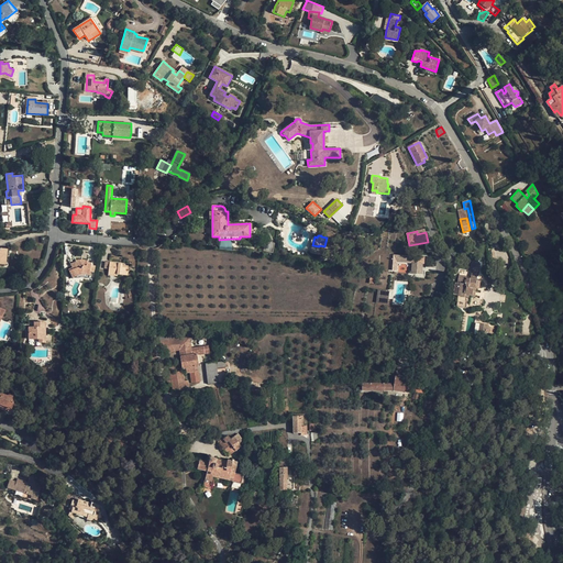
[(424,257),(392,255),(390,271),(397,271),(397,262),(412,263),(411,274),(422,274),(422,264),(424,264),(424,257)]
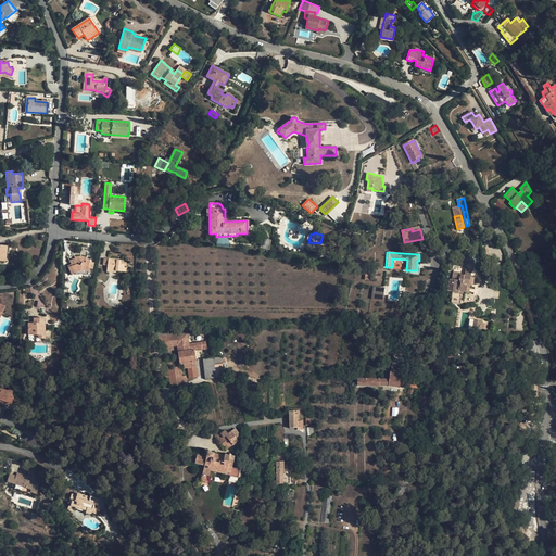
[(83,275),(88,276),(90,268),(89,268),(90,262),(86,261),(87,258),(81,257),(75,257),(75,258),(76,261),(71,263),(71,264),(67,266),(72,275),(75,273),(77,273),(78,272),(80,272),(81,272),(84,273),(83,275)]
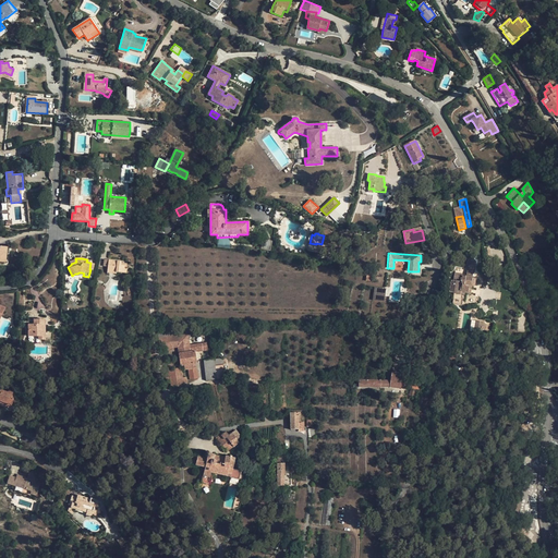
[(121,262),(109,261),(108,267),(107,270),(116,271),(126,274),(126,266),(121,265),(121,263),(121,262)]
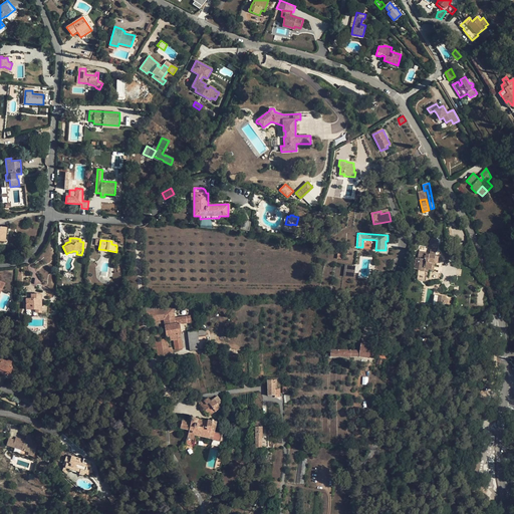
[(417,280),(426,281),(427,272),(430,272),(430,271),(434,271),(435,265),(436,265),(437,255),(435,255),(437,245),(438,241),(433,240),(432,245),(431,245),(430,255),(426,254),(426,256),(421,255),(420,259),(416,258),(414,269),(419,269),(417,280)]
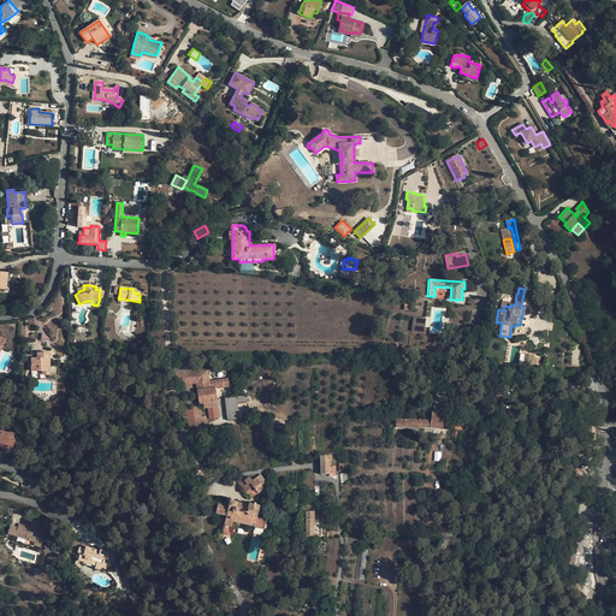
[(426,319),(414,318),(412,331),(425,333),(426,319)]
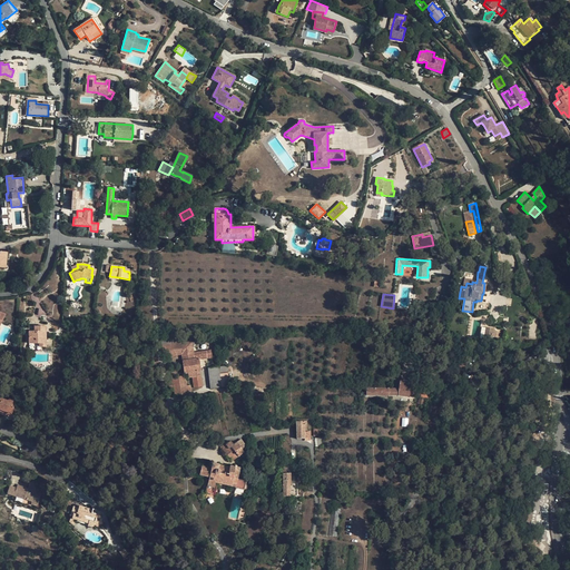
[(450,297),(442,296),(441,304),(449,305),(450,297)]
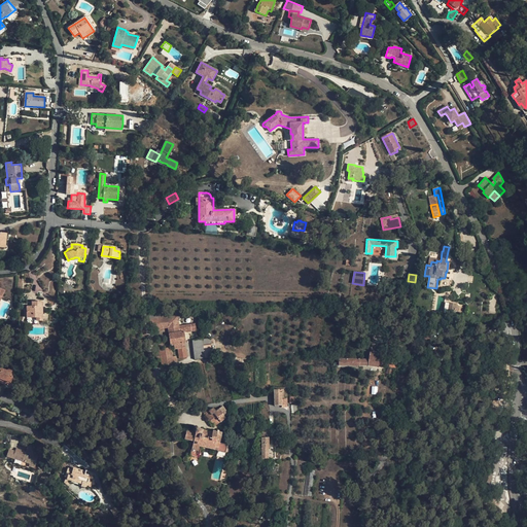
[(75,283),(67,278),(65,283),(73,287),(75,283)]
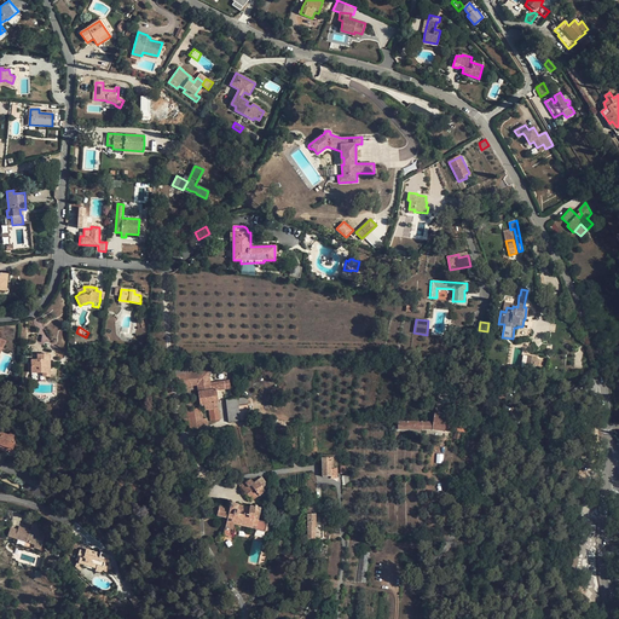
[(50,376),(50,354),(38,354),(38,359),(32,360),(32,372),(42,372),(42,376),(50,376)]
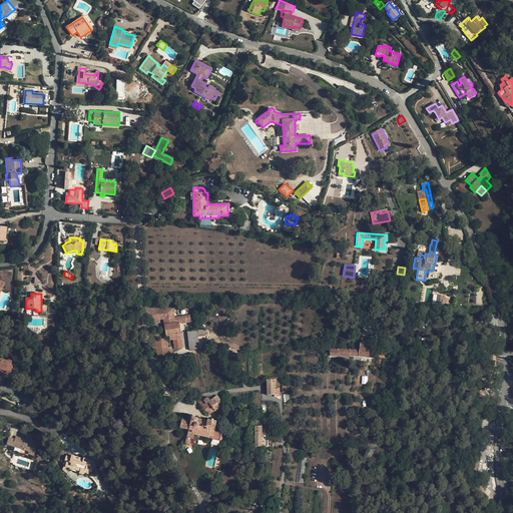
[(432,303),(450,304),(450,296),(433,294),(432,303)]
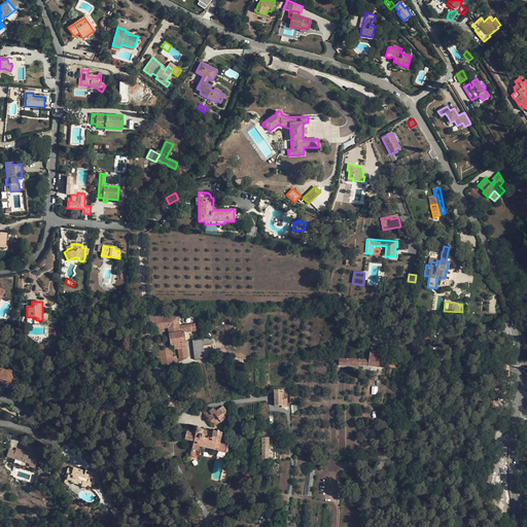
[(163,318),(163,312),(149,314),(151,330),(168,328),(169,332),(180,331),(179,326),(179,325),(177,316),(163,318)]
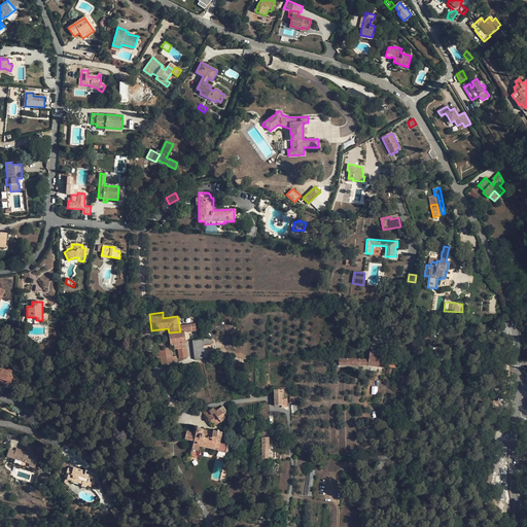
[(184,331),(184,330),(180,331),(169,332),(170,345),(174,345),(174,349),(178,348),(179,358),(187,357),(185,344),(186,343),(184,331)]
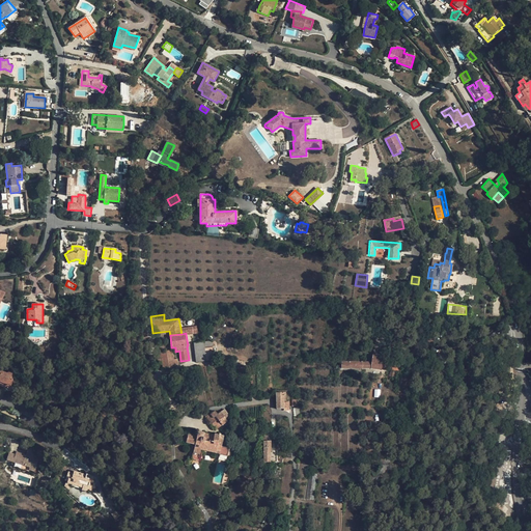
[(205,348),(204,341),(194,343),(196,362),(215,360),(213,347),(205,348)]
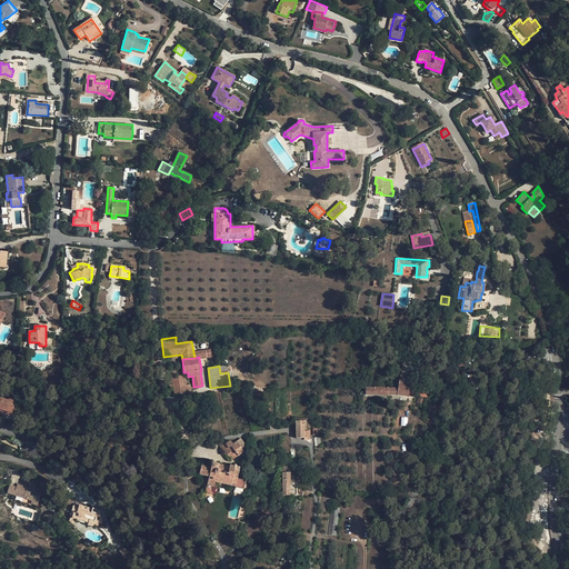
[(186,386),(185,376),(172,377),(172,381),(173,388),(175,393),(187,392),(187,391),(191,391),(190,385),(186,386)]
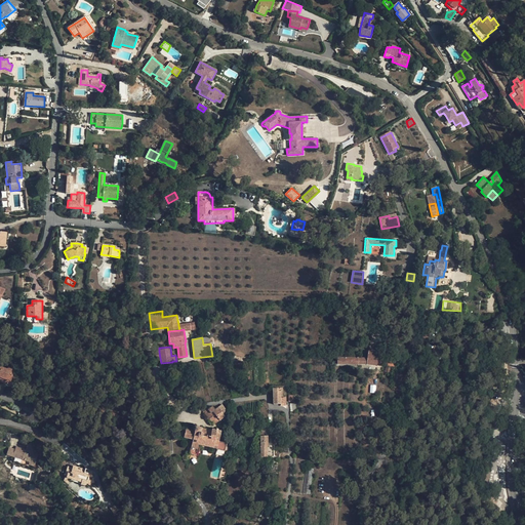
[(381,366),(382,354),(368,352),(368,359),(337,358),(337,364),(357,365),(357,364),(367,364),(381,366)]
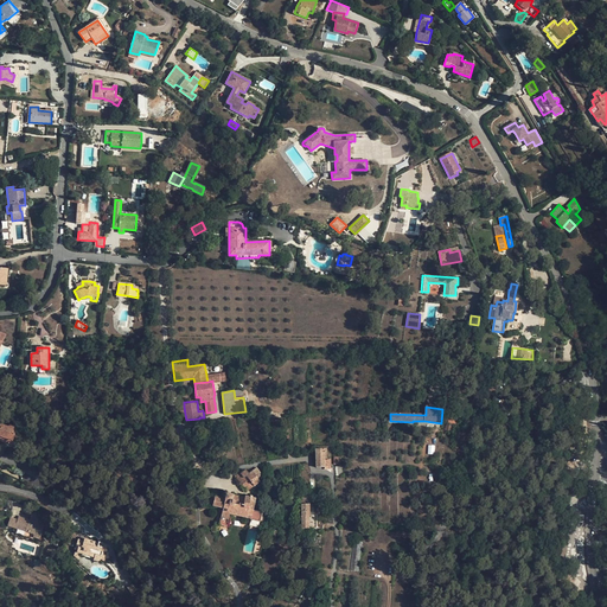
[(0,435),(10,440),(12,441),(14,434),(12,433),(14,426),(11,423),(8,427),(0,423),(0,435)]
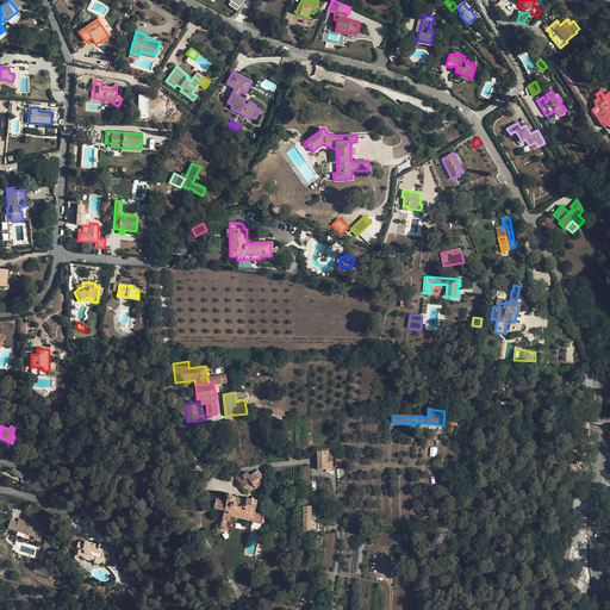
[(329,462),(329,455),(318,458),(318,470),(325,470),(332,470),(332,462),(329,462)]
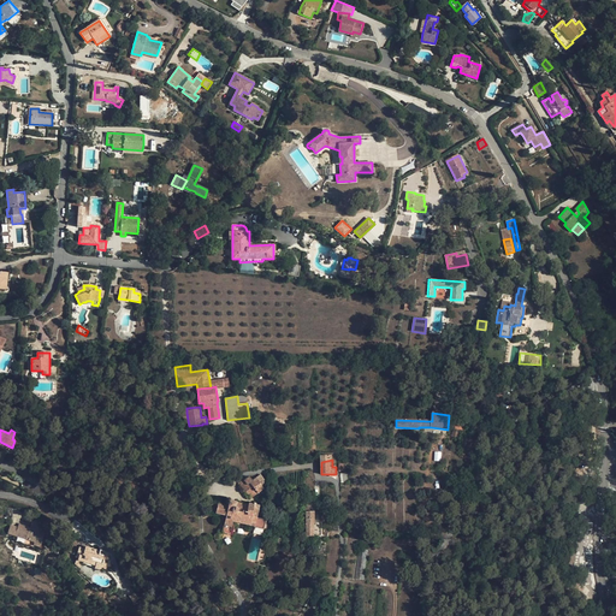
[(266,483),(260,474),(256,478),(261,485),(266,483)]
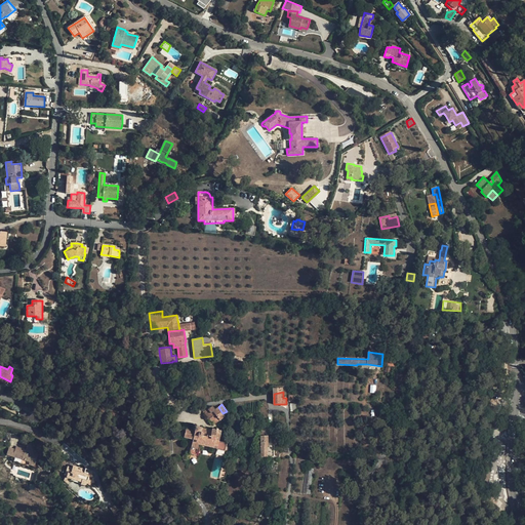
[(225,416),(223,414),(223,413),(218,407),(215,409),(212,406),(208,409),(208,408),(203,412),(212,426),(225,416)]
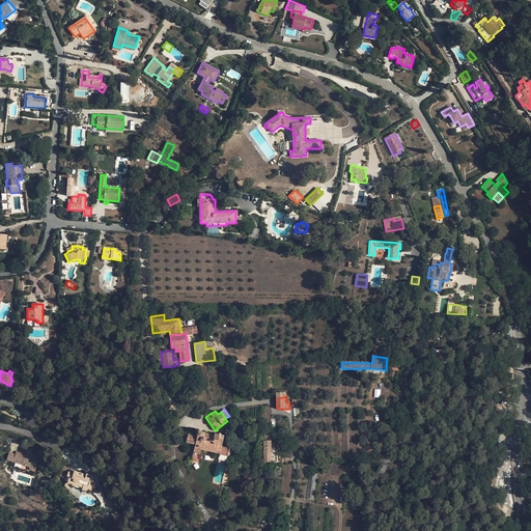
[(198,430),(197,434),(189,431),(187,436),(182,435),(180,438),(179,442),(186,442),(195,444),(192,458),(198,460),(200,449),(228,455),(229,448),(221,447),(223,436),(215,434),(214,436),(204,434),(204,432),(198,430)]
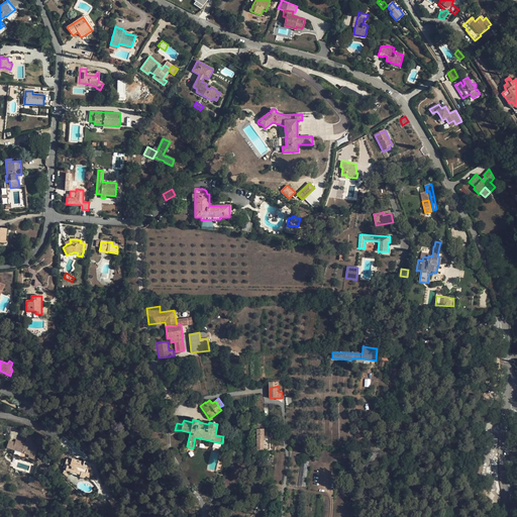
[(32,445),(25,443),(15,439),(15,442),(9,440),(6,447),(28,454),(35,456),(38,445),(39,442),(39,441),(34,439),(32,445)]
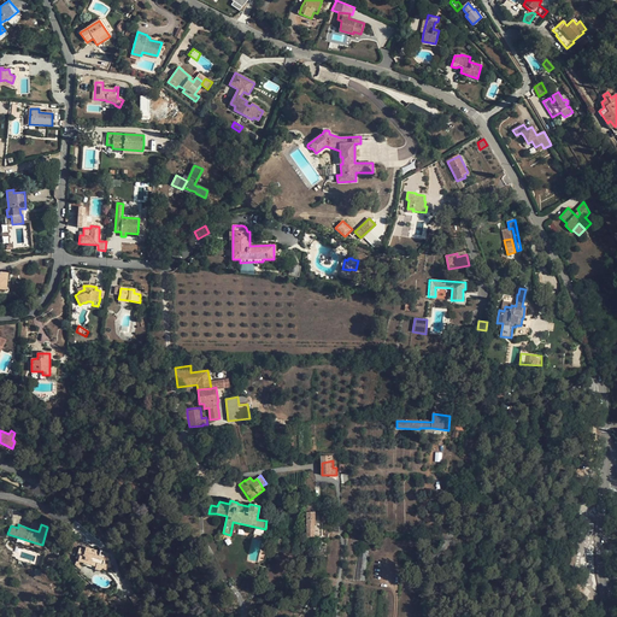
[(80,548),(77,554),(80,556),(78,560),(82,562),(82,559),(97,564),(97,566),(95,569),(101,571),(103,569),(103,565),(111,566),(110,557),(110,556),(109,554),(109,553),(106,553),(100,551),(100,552),(86,547),(86,550),(80,548)]
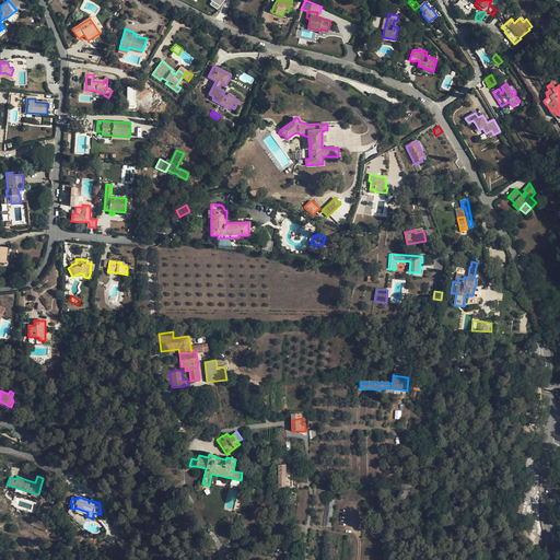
[(129,543),(125,537),(117,543),(121,548),(129,543)]
